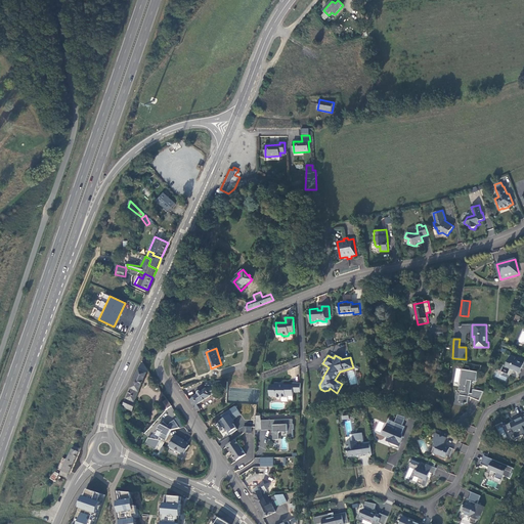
[(523,368),(523,362),(523,363),(515,360),(515,358),(510,356),(506,367),(504,366),(501,372),(509,375),(511,369),(520,374),(522,368),(523,368)]
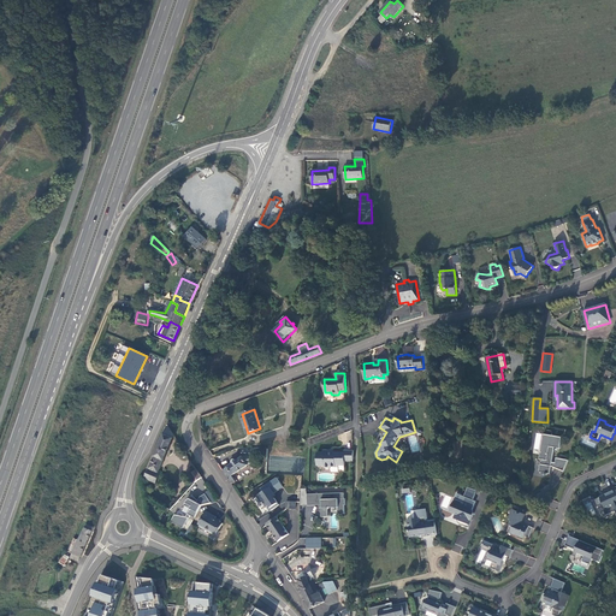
[(158,473),(175,436),(169,426),(167,426),(144,478),(155,484),(160,473),(158,473)]
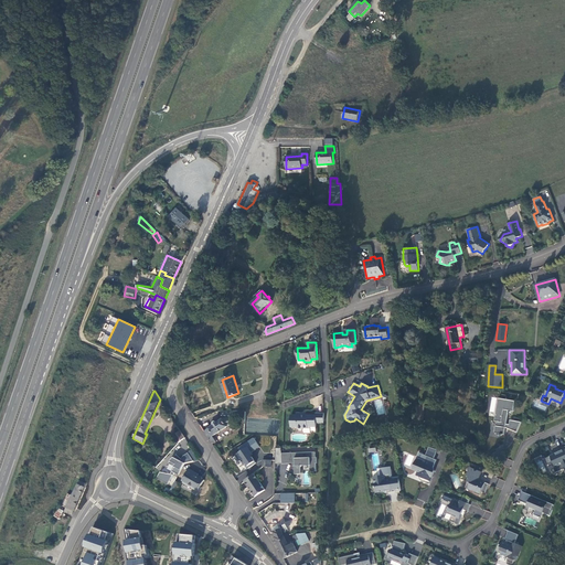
[(507,424),(509,411),(513,412),(515,401),(499,398),(494,422),(497,422),(494,433),(500,434),(502,435),(502,434),(504,434),(505,427),(516,432),(521,422),(510,420),(510,425),(507,424)]
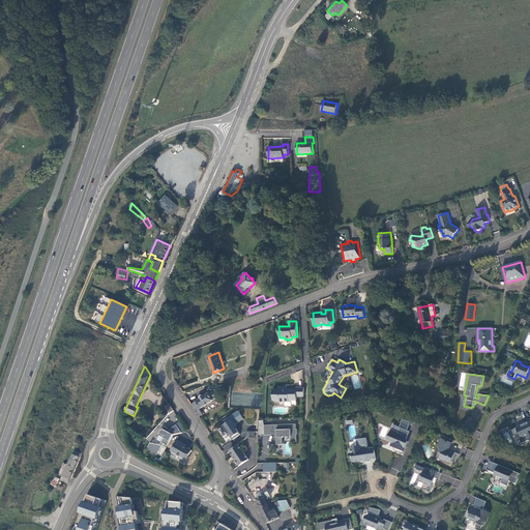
[(398,394),(399,378),(395,378),(394,380),(389,380),(388,393),(398,394)]
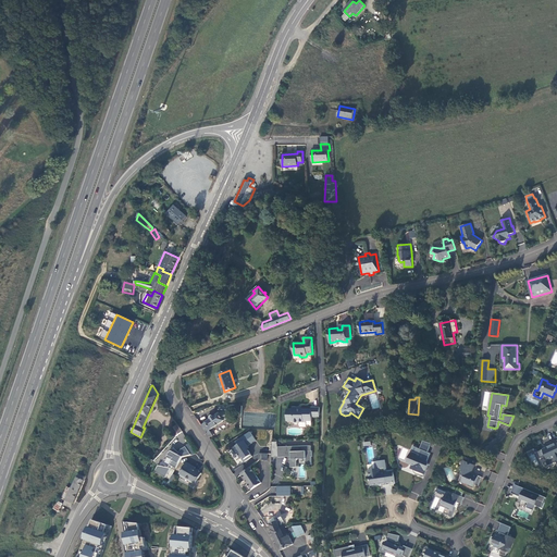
[(229,419),(227,417),(230,416),(227,410),(231,410),(231,406),(219,406),(220,413),(214,417),(213,416),(212,416),(211,418),(211,419),(201,425),(207,433),(210,438),(213,436),(210,430),(224,421),(229,419)]
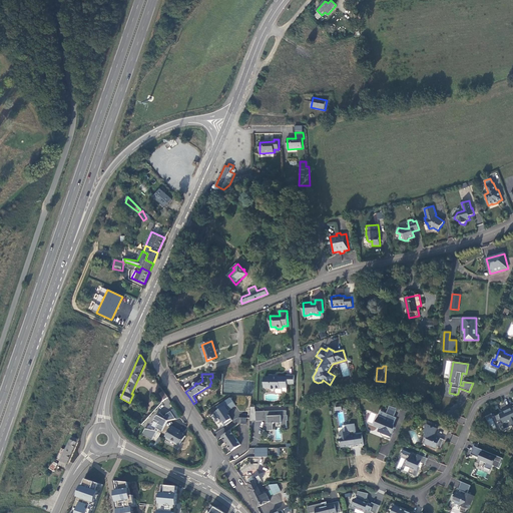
[(249,385),(249,389),(244,389),(229,387),(230,374),(222,374),(221,395),(223,395),(251,396),(251,397),(252,386),(249,385)]
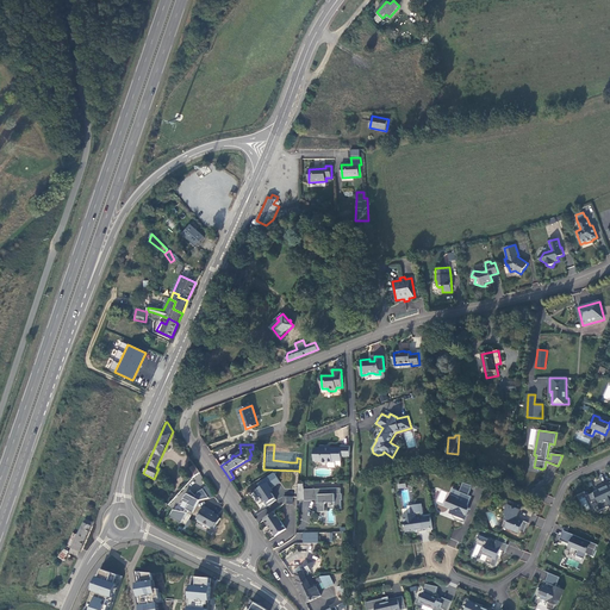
[(350,455),(350,446),(341,446),(341,448),(332,448),(331,448),(327,448),(327,446),(321,446),(321,448),(315,448),(315,461),(322,461),(322,462),(323,464),(327,464),(328,462),(336,462),(336,461),(342,461),(342,456),(342,455),(350,455)]
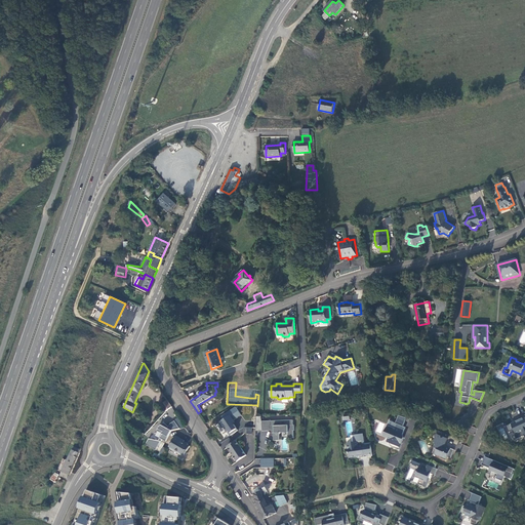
[(172,406),(167,400),(161,405),(166,411),(172,406)]
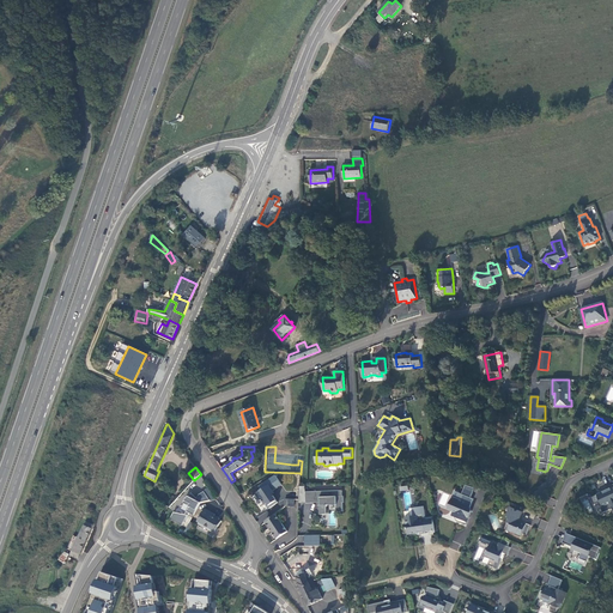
[(283,485),(275,475),(259,486),(262,491),(256,495),(268,510),(279,503),(272,492),(283,485)]
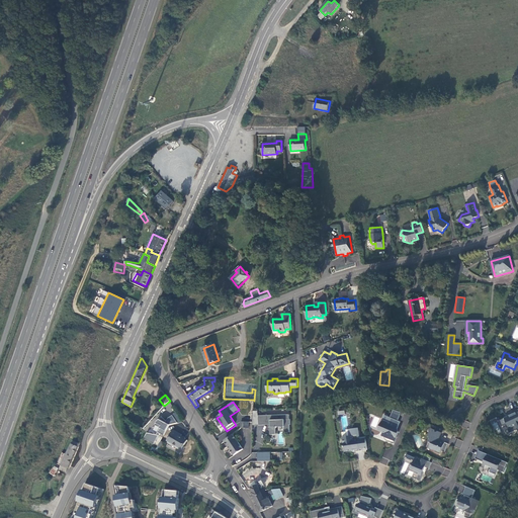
[(517,409),(512,413),(512,414),(510,416),(500,420),(503,426),(507,424),(509,428),(508,429),(510,433),(517,430),(517,409)]
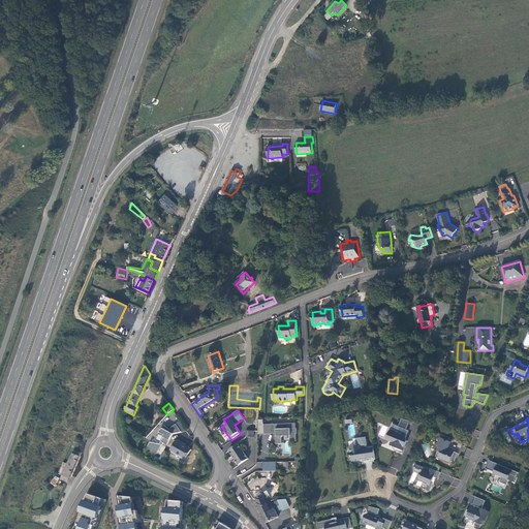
[(182,432),(177,424),(172,427),(170,430),(169,432),(167,431),(168,429),(164,426),(158,434),(163,437),(160,444),(150,442),(147,448),(157,454),(162,444),(163,444),(164,443),(167,444),(174,434),(182,432)]
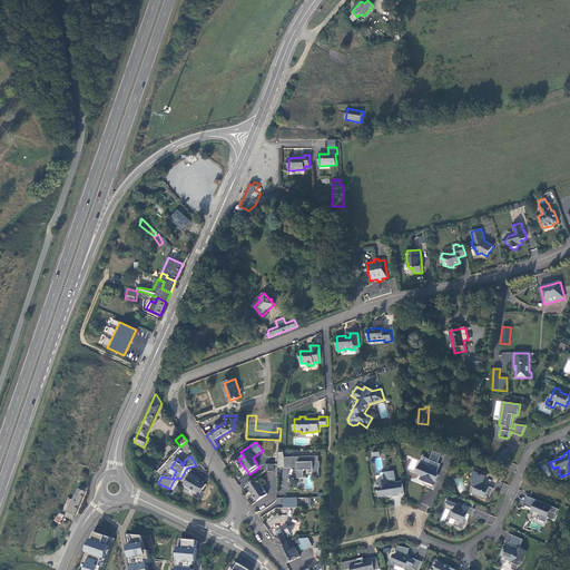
[(318,461),(318,457),(285,458),(285,468),(295,468),(295,471),(297,471),(297,479),(304,478),(304,471),(305,470),(313,470),(313,475),(320,475),(318,468),(320,468),(320,461),(318,461)]
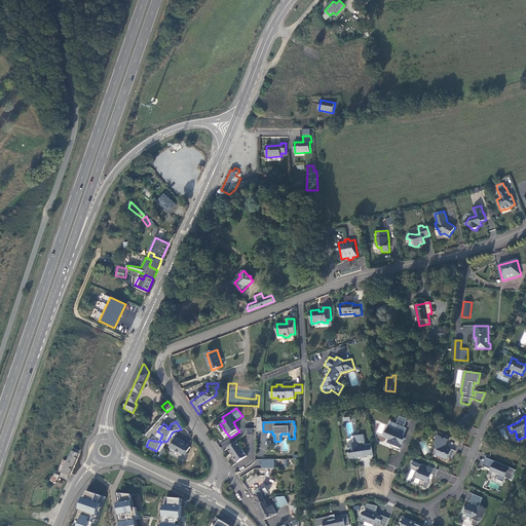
[(407,427),(390,421),(386,433),(389,434),(388,439),(389,439),(387,443),(391,445),(391,446),(397,448),(397,449),(400,451),(405,439),(401,437),(402,435),(403,435),(404,435),(407,427)]
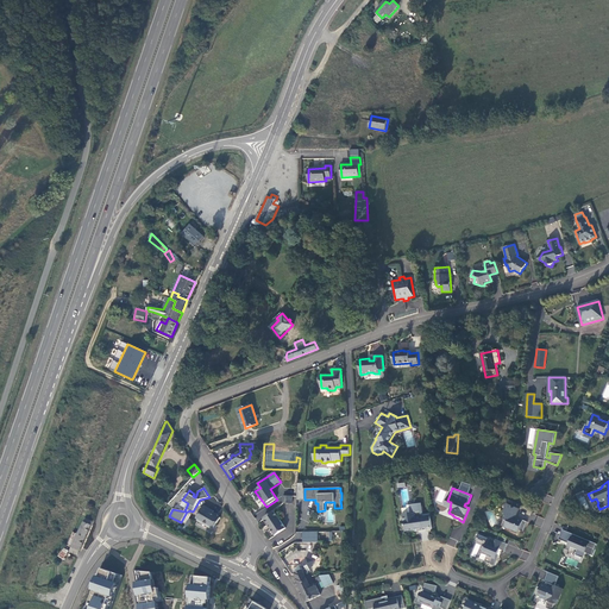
[(435,503),(443,506),(446,491),(439,490),(435,503)]
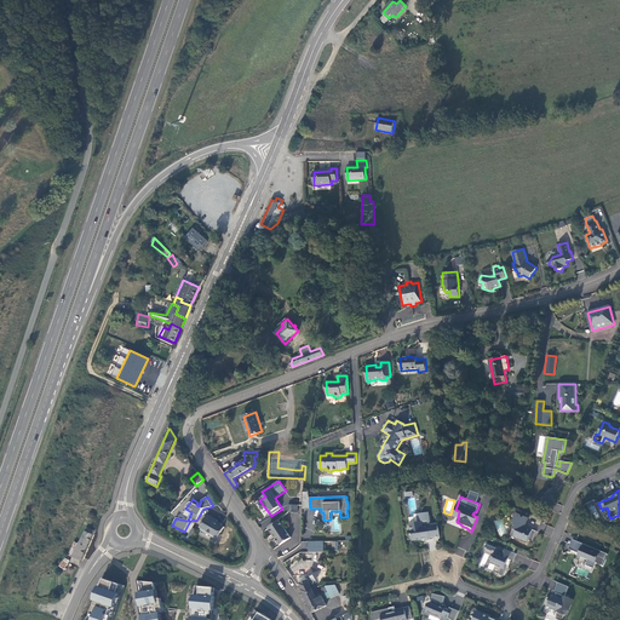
[(592,501),(586,504),(593,520),(600,517),(592,501)]
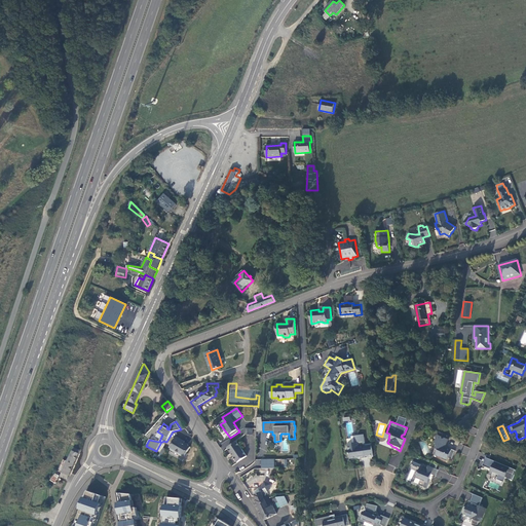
[(368,456),(366,447),(366,444),(365,445),(364,435),(353,436),(355,443),(348,444),(350,458),(351,458),(351,460),(358,459),(358,457),(361,457),(361,458),(368,457),(368,456)]
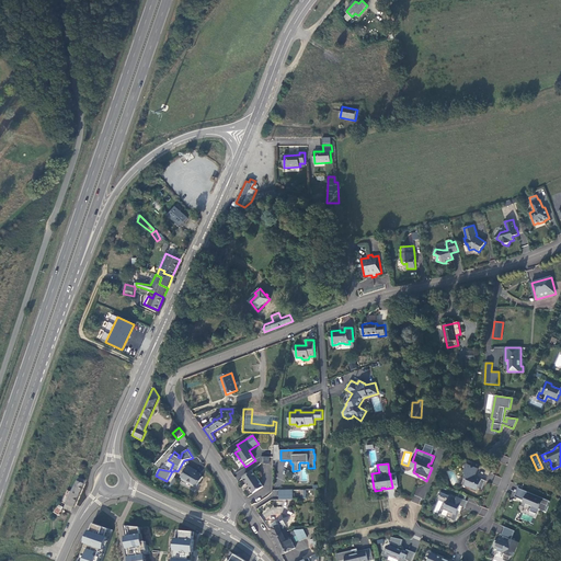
[(485,481),(474,476),(478,469),(466,464),(462,472),(466,473),(464,478),(465,479),(467,480),(465,485),(470,488),(471,490),(477,492),(478,488),(482,490),(485,481)]
